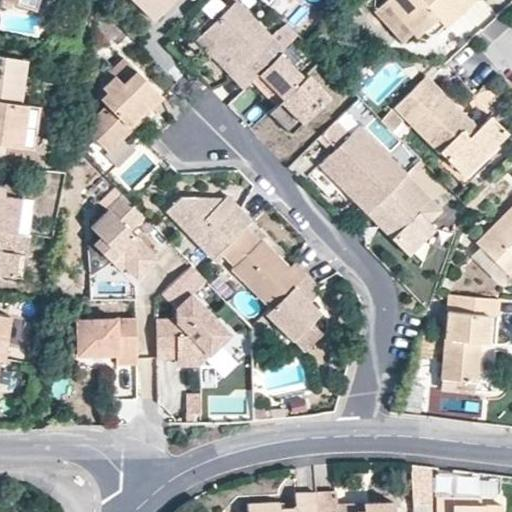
[(11,2),(5,0),(0,0),(0,4),(10,8),(11,2)]
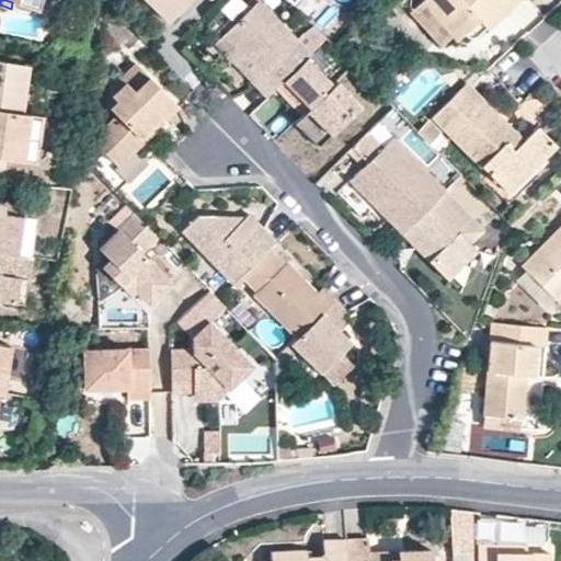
[(6,0),(12,2),(38,11),(41,0),(6,0)]
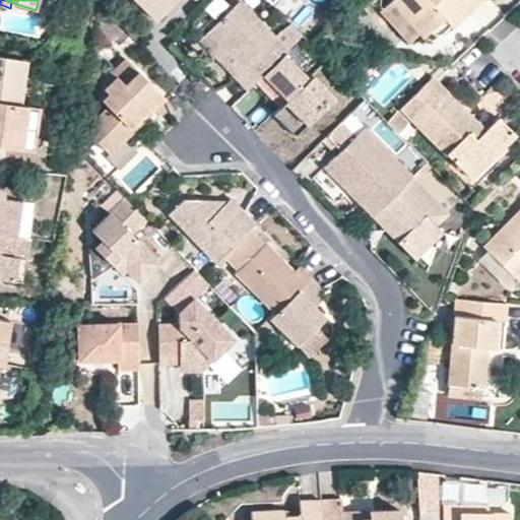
[(133,0),(155,21),(175,2),(172,0),(133,0)]
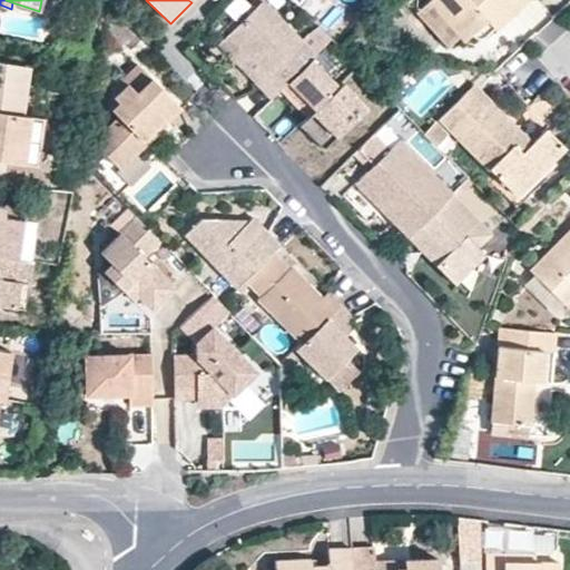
[(311,58),(315,53),(263,0),(261,0),(227,35),(279,89),(300,69),(311,58)]
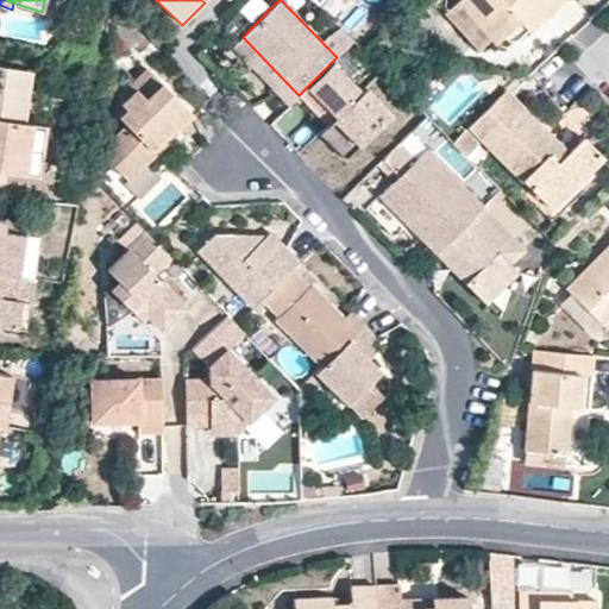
[(457,0),(445,12),(477,50),(489,38),(494,44),(519,20),(528,32),(563,0),(457,0)]
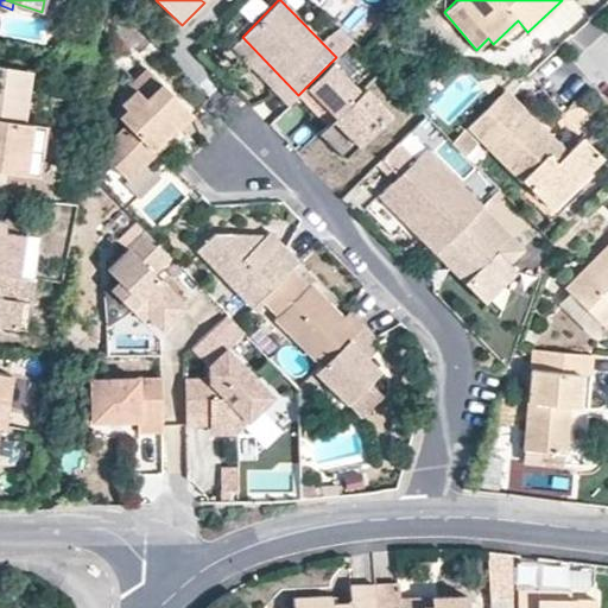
[(353,40),(339,26),(327,38),(342,52),(353,40)]
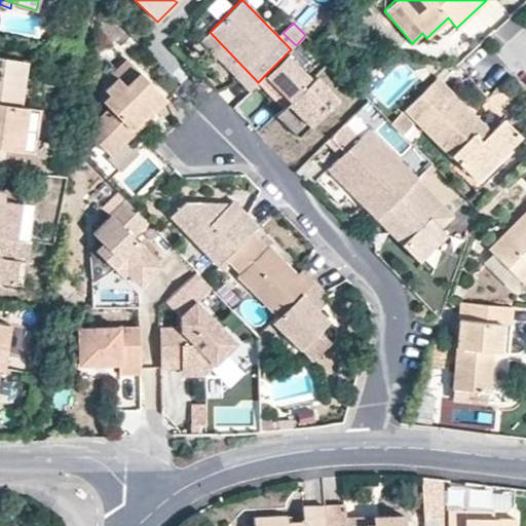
[(258,82),(210,32),(199,41),(249,91),(258,82)]
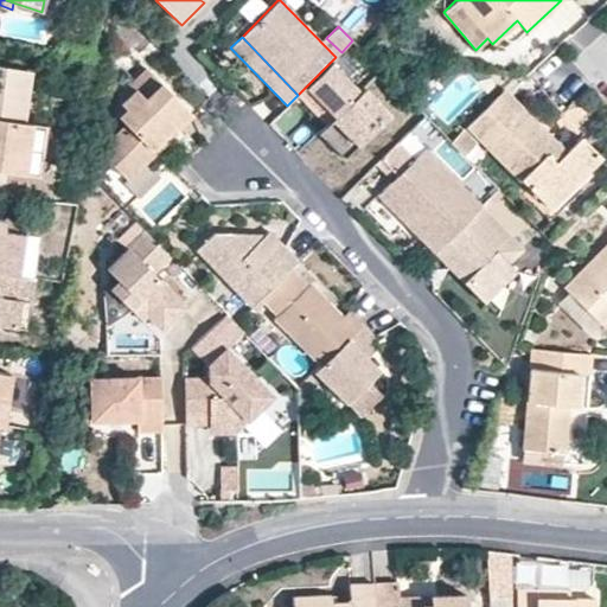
[(389,42),(383,37),(374,46),(379,51),(389,42)]
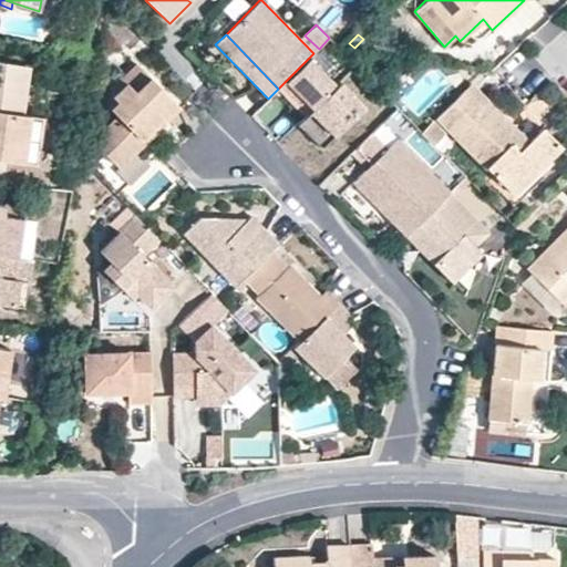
[(298,69),(285,82),(312,109),(307,114),(294,129),(317,153),(360,109),(309,58),(298,69)]
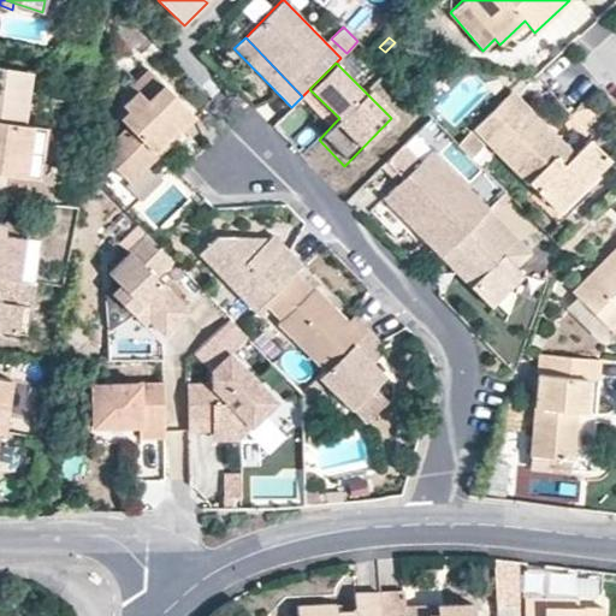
[(33,71),(0,66),(0,119),(27,123),(33,71)]
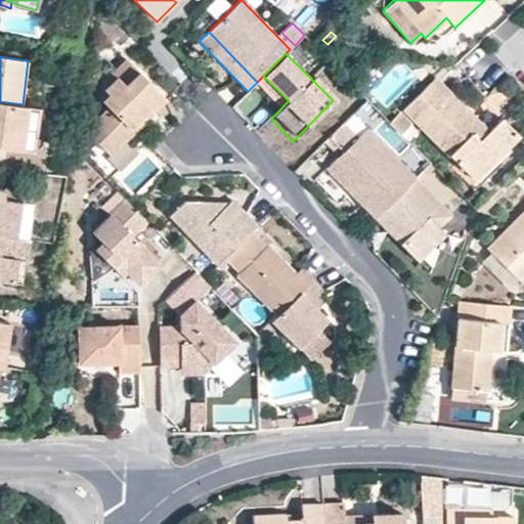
[(164,96),(126,56),(105,77),(110,81),(102,88),(107,93),(100,99),(107,105),(97,116),(92,138),(107,153),(164,96)]
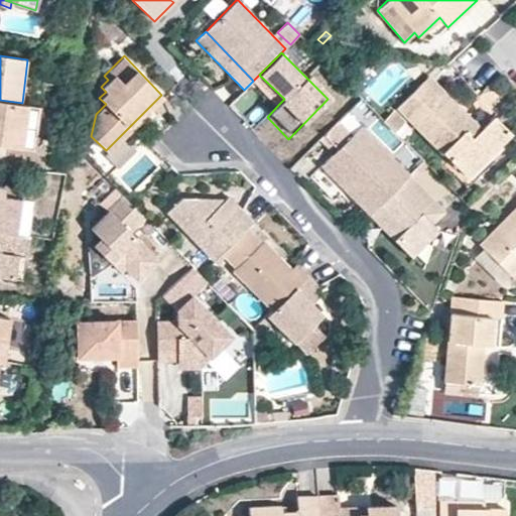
[(284,99),(259,75),(255,78),(279,104),(284,99)]
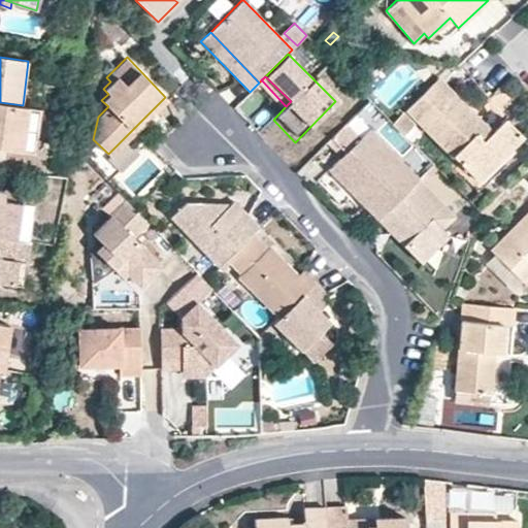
[(492,130),(437,77),(404,110),(451,156),(452,155),(479,180),(524,136),(504,118),(492,130)]
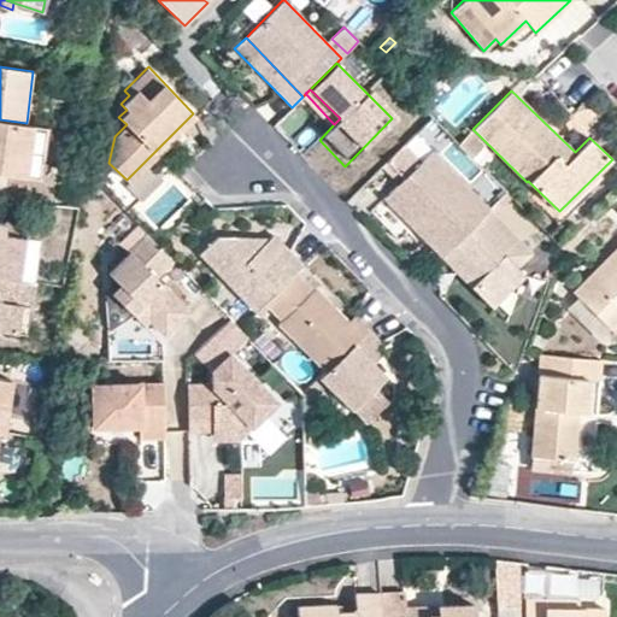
[(197,117),(193,113),(127,180),(130,183),(197,117)]
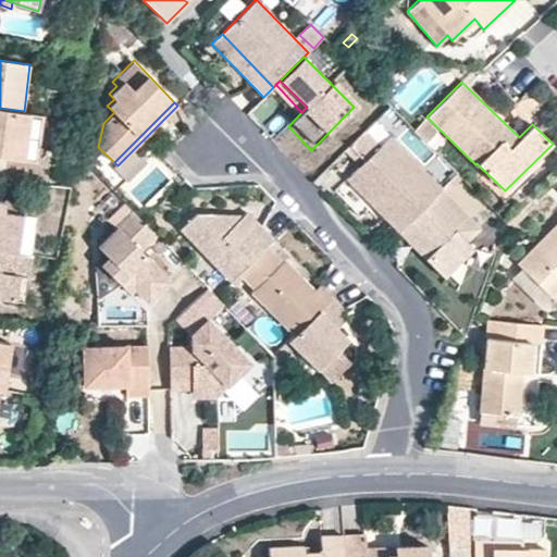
[(24,111),(0,108),(0,156),(36,162),(44,114),(24,111)]
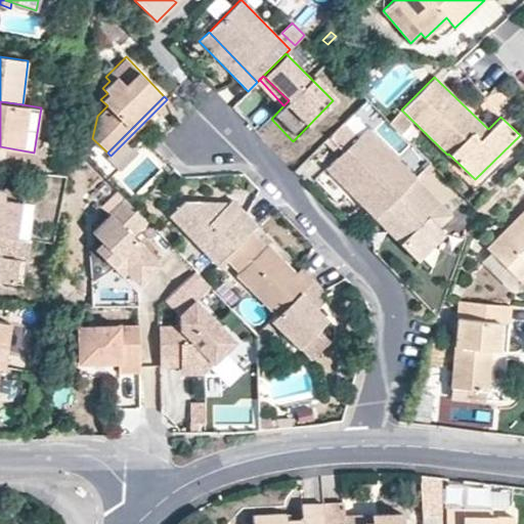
[(411,123),(400,110),(389,121),(401,134),(411,123)]
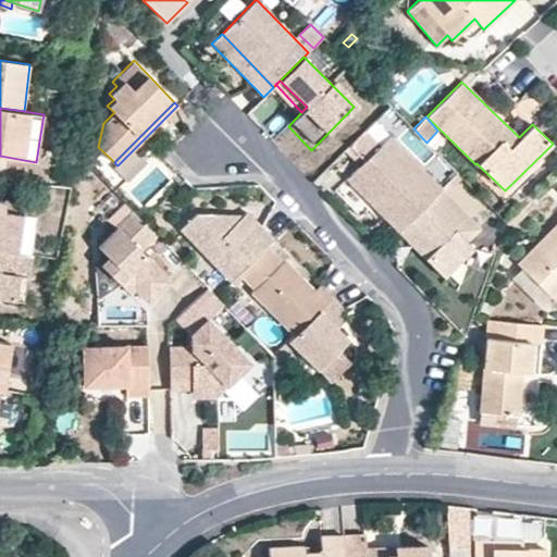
[(422,169),(390,136),(351,173),(404,224),(442,187),(422,169)]
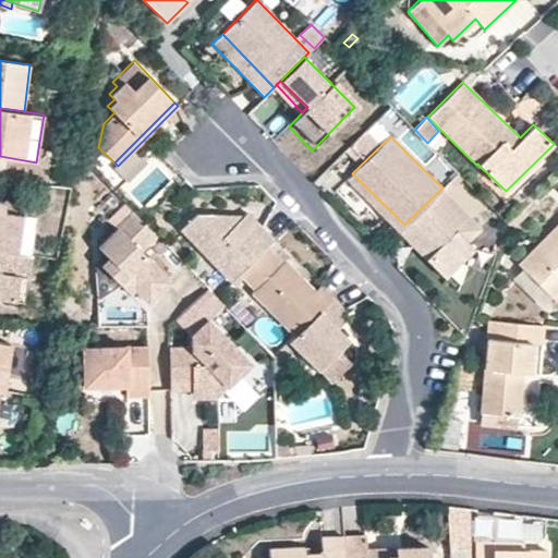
[(404,225),(352,173),(346,180),(372,205),(399,231),(404,225)]
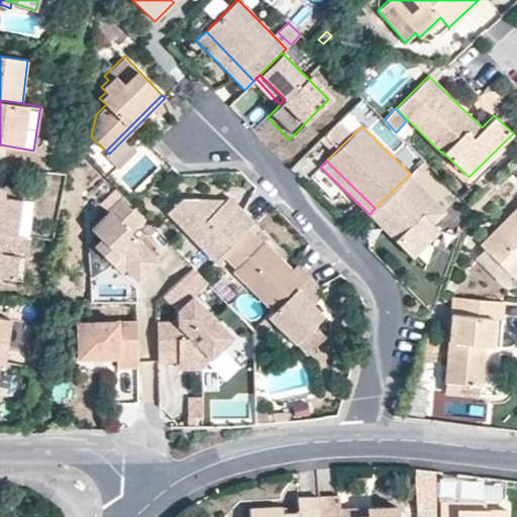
[(393,239),(394,238),(397,235),(416,254),(440,230),(434,223),(446,210),(410,174),(375,208),(370,214),(393,239)]
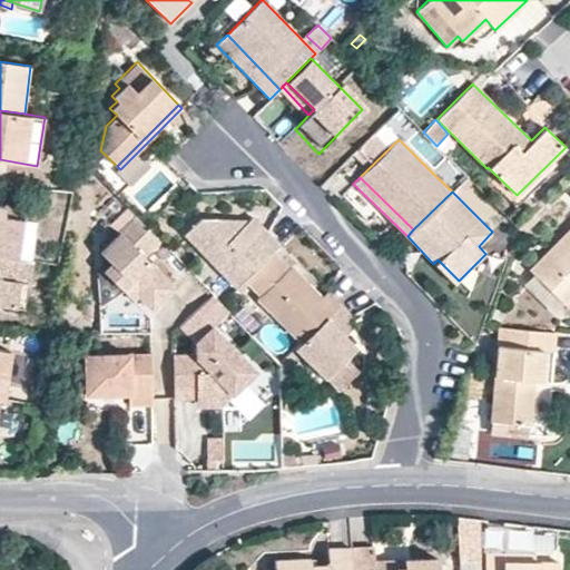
[(0,255),(17,257),(21,218),(2,216),(3,204),(0,203),(0,255)]
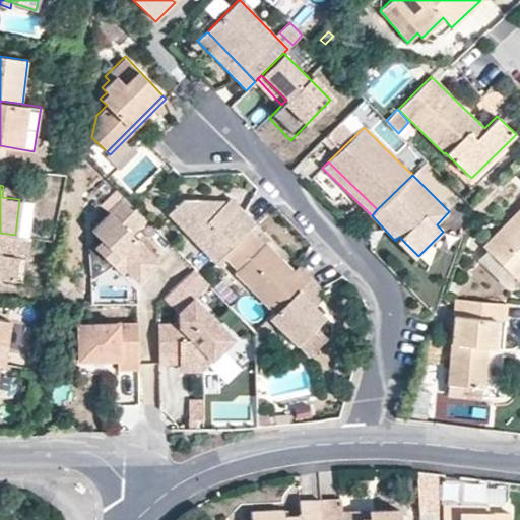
[(31,190),(3,186),(2,197),(19,199),(15,235),(25,237),(31,190)]
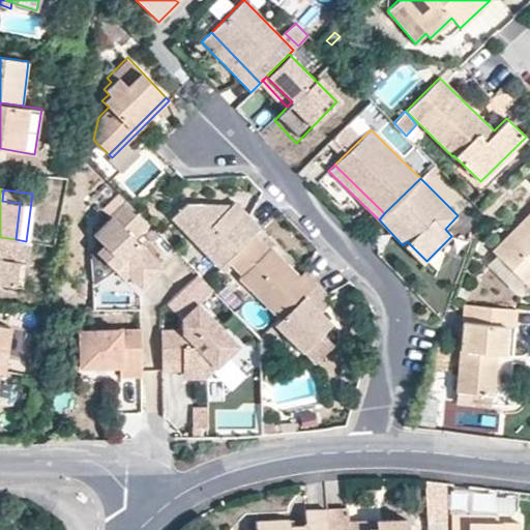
[(224,211),(219,203),(186,202),(171,218),(218,266),(226,260),(254,233),(260,227),(235,201),(232,203),(224,211)]
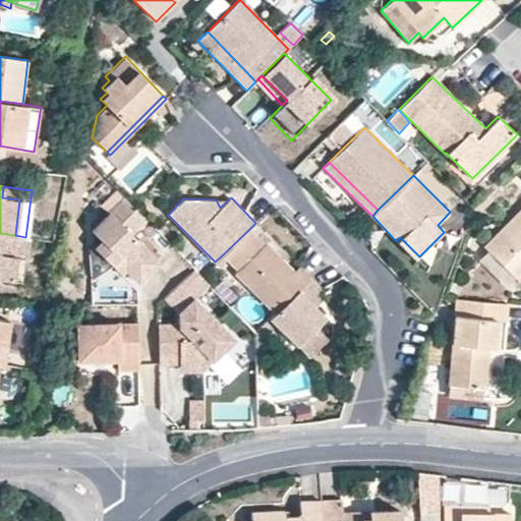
[(146,219),(133,207),(124,198),(93,229),(103,240),(95,246),(120,274),(125,269),(137,282),(159,263),(130,233),(146,219)]
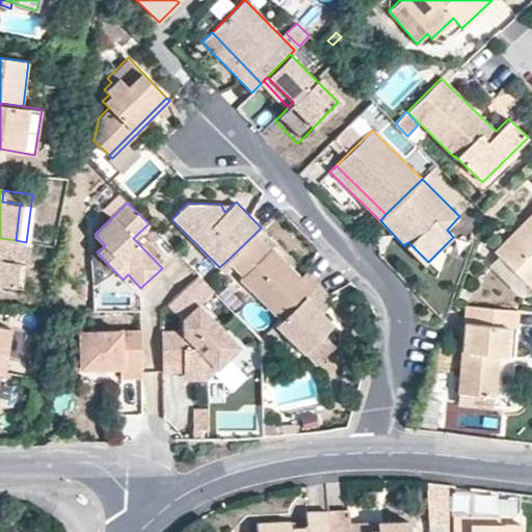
[(531,212),(494,251),(530,288),(531,285),(531,212)]
